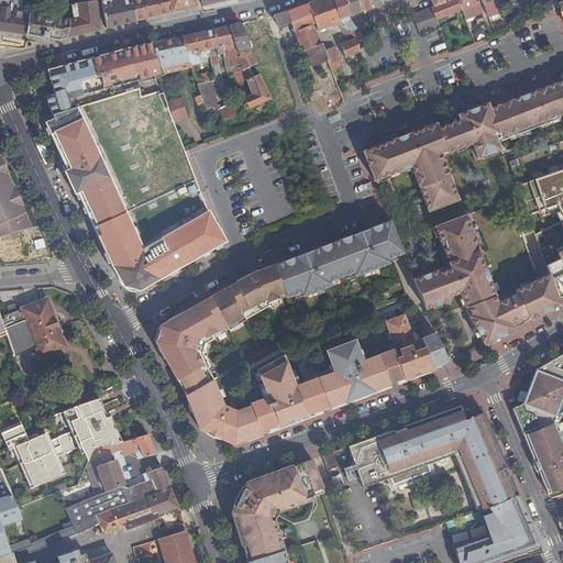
[(25,7),(23,0),(0,0),(0,30),(29,34),(26,13),(25,8),(25,7)]
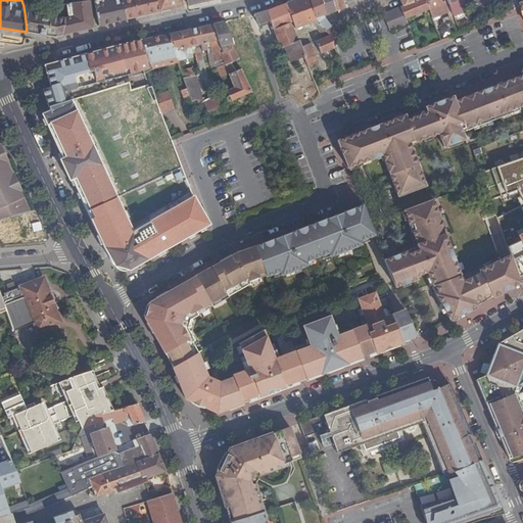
[(31,13),(25,12),(27,32),(54,37),(94,28),(91,0),(73,3),(74,7),(68,8),(69,18),(31,13)]
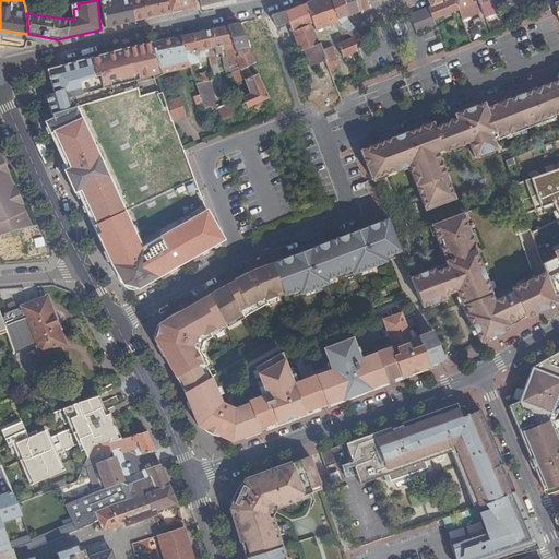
[(119,0),(113,1),(104,3),(107,28),(138,21),(130,0),(119,0)]
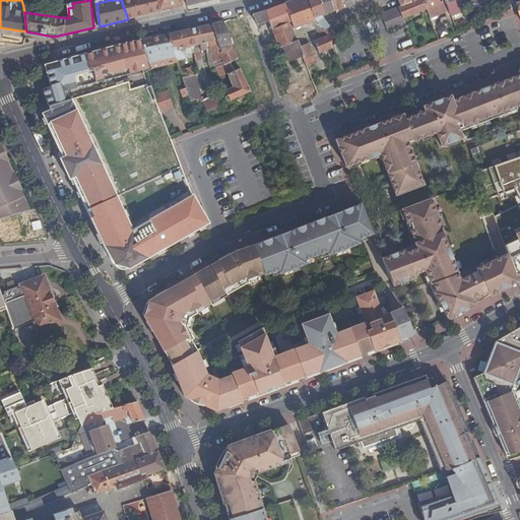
[(121,0),(128,19),(158,12),(155,0),(121,0)]
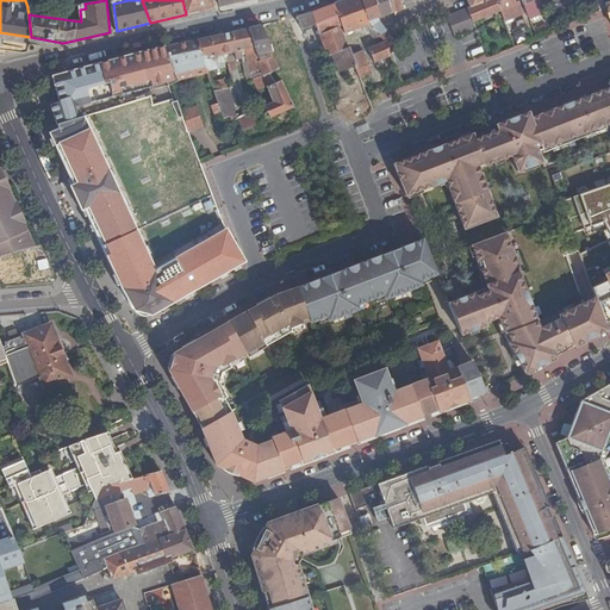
[(182,0),(186,14),(213,7),(210,0),(182,0)]
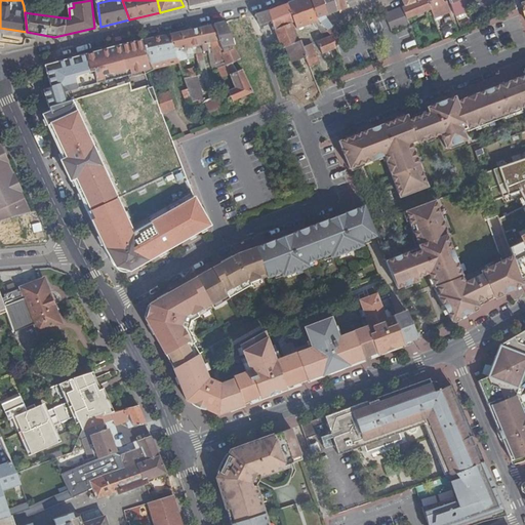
[(322,53),(336,48),(335,44),(332,39),(317,18),(310,0),(293,0),(286,3),(294,22),(296,28),(314,22),(325,38),(317,41),(322,53)]
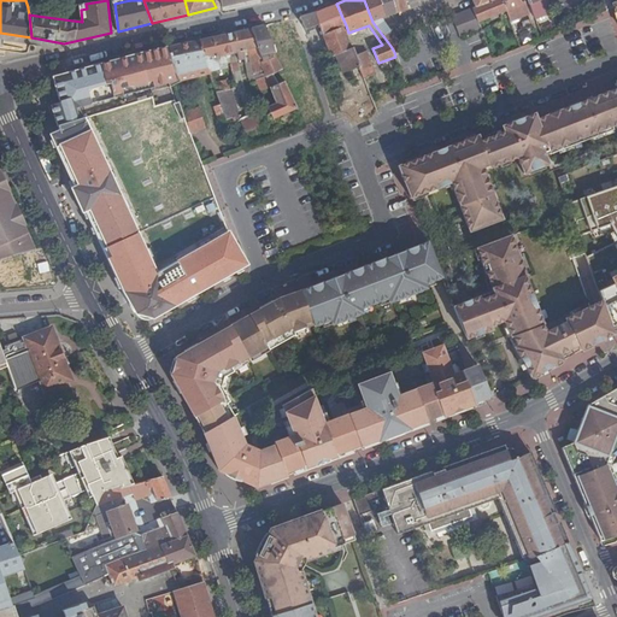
[(381,19),(409,9),(405,0),(364,0),(372,22),(391,46),(394,52),(399,50),(395,40),(381,19)]
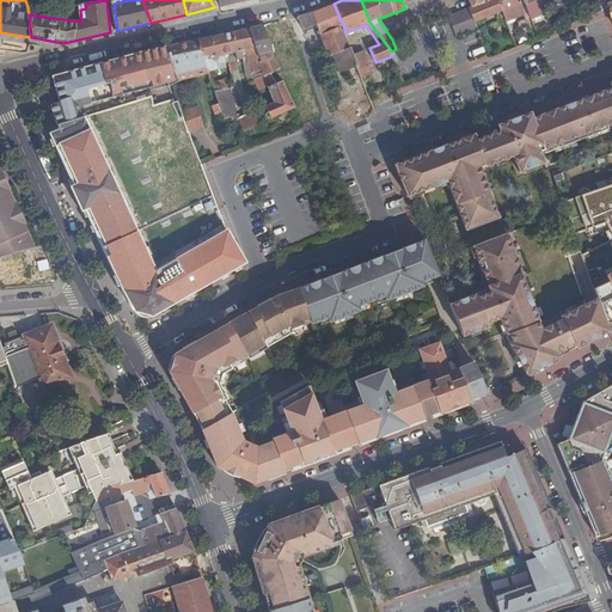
[(471,20),(496,11),(496,10),(491,0),(466,0),(470,7),(466,8),(471,20)]
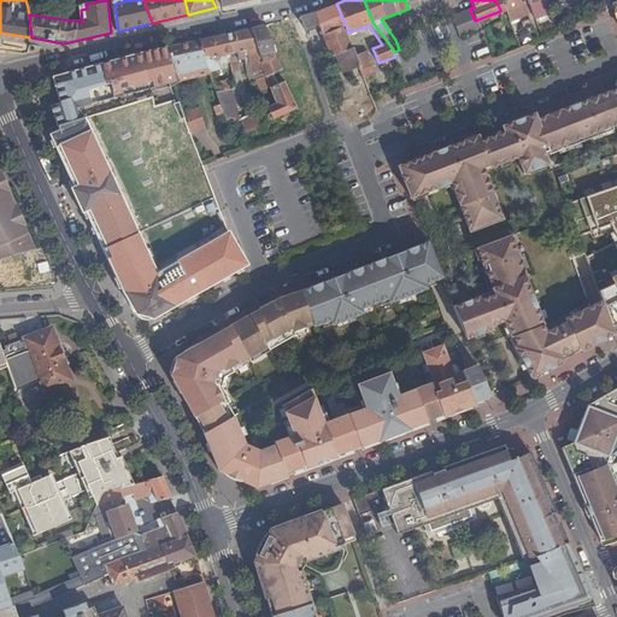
[(536,18),(551,13),(547,6),(545,0),(526,0),(527,4),(530,3),(536,18)]
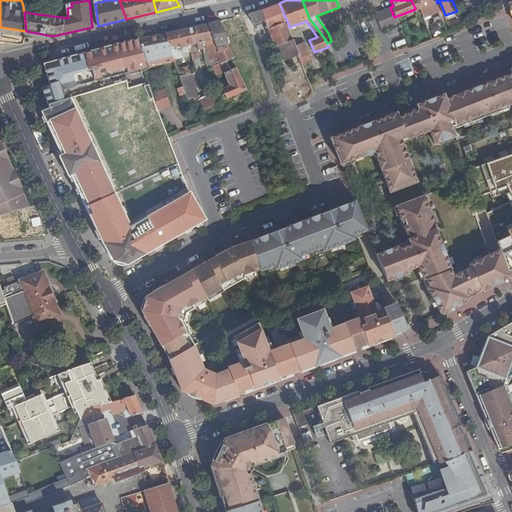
[(420,19),(437,13),(432,2),(430,3),(415,8),(415,9),(420,19)]
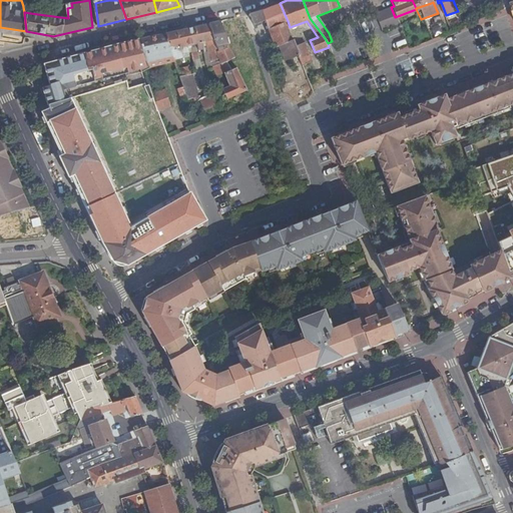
[(291,38),(286,22),(288,21),(280,3),(262,10),(265,20),(275,44),(279,43),(291,38)]
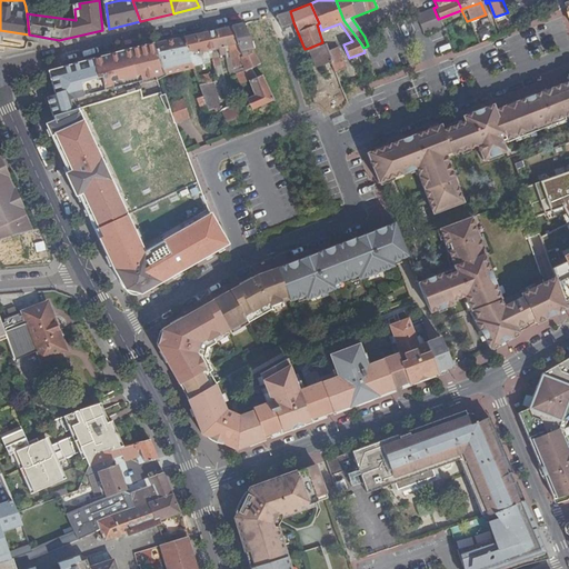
[(433,8),(413,17),(421,33),(441,26),(438,19),(433,8)]
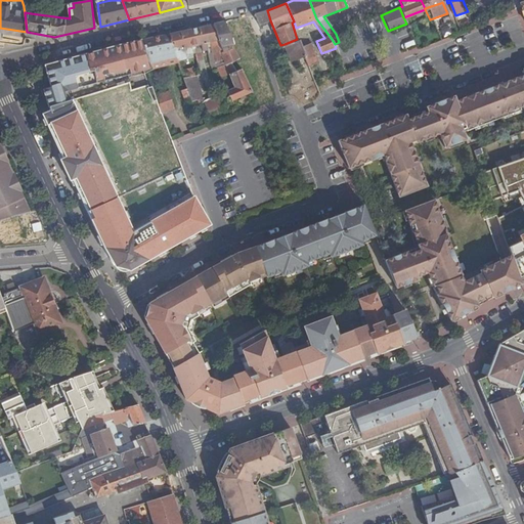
[(259,25),(270,20),(267,10),(254,14),(259,25)]
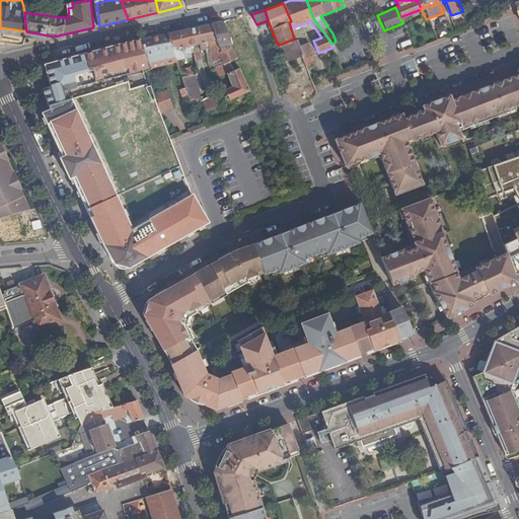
[(229,42),(223,21),(211,24),(219,49),(228,47),(226,43),(229,42)]
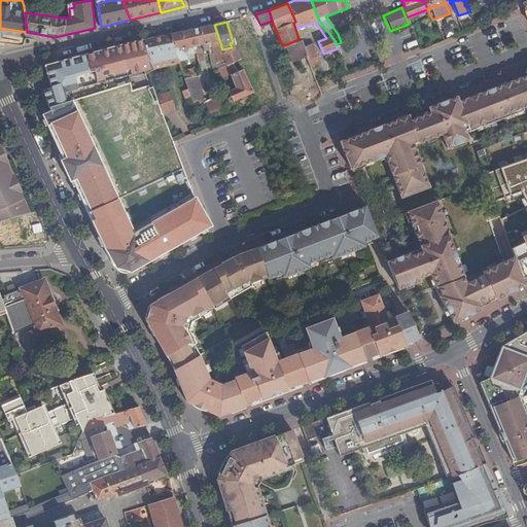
[(179,63),(180,64),(185,63),(185,60),(185,59),(184,56),(192,54),(191,50),(195,49),(194,45),(203,43),(205,50),(209,50),(209,53),(213,51),(214,56),(215,63),(225,60),(214,25),(172,35),(179,61),(179,63)]
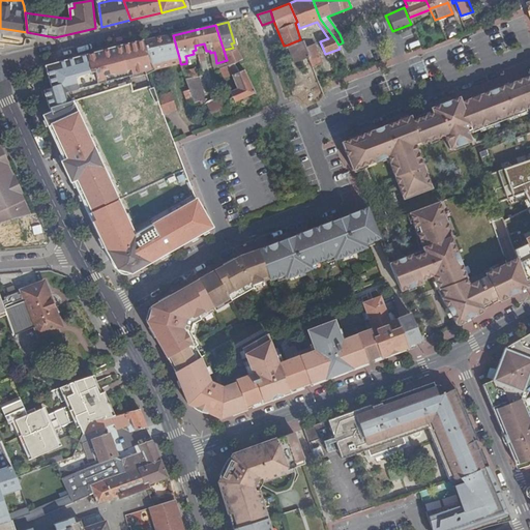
[(154,69),(180,63),(180,61),(173,35),(144,41),(149,60),(154,69)]
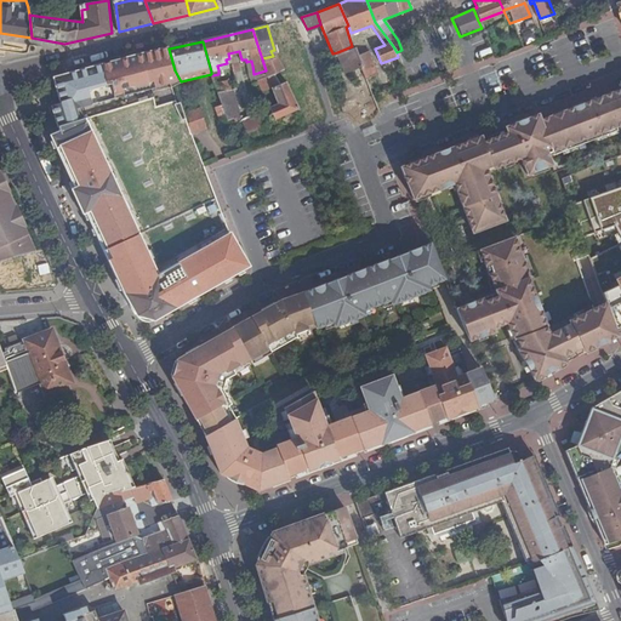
[(351,72),(362,68),(357,56),(353,46),(352,46),(337,52),(339,55),(342,67),(349,64),(351,72)]
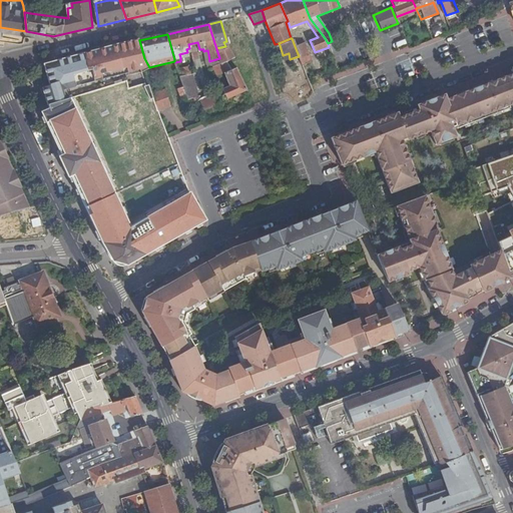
[(46,97),(49,107),(125,83),(127,90),(143,85),(141,73),(150,69),(149,67),(144,58),(139,40),(133,41),(117,46),(107,48),(45,66),(51,86),(44,89),(44,90),(46,97)]
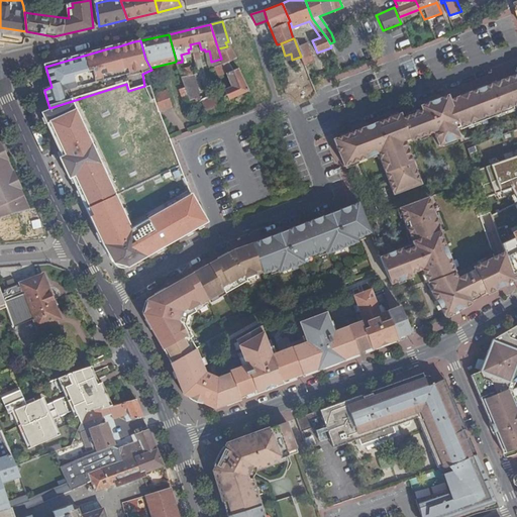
[(306,42),(297,46),(301,57),(305,65),(314,62),(306,42)]
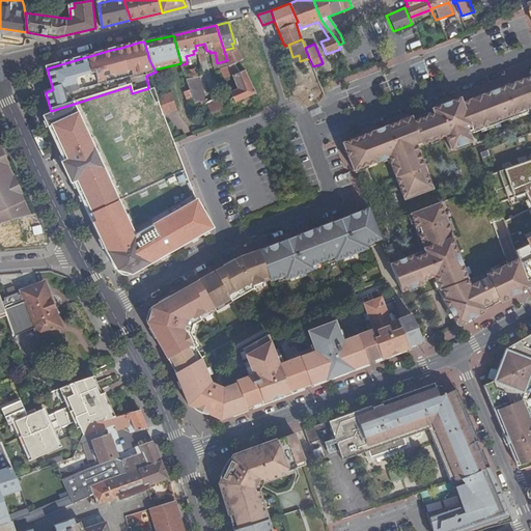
[(243,59),(233,48),(224,50),(227,60),(228,64),(235,61),(243,59)]
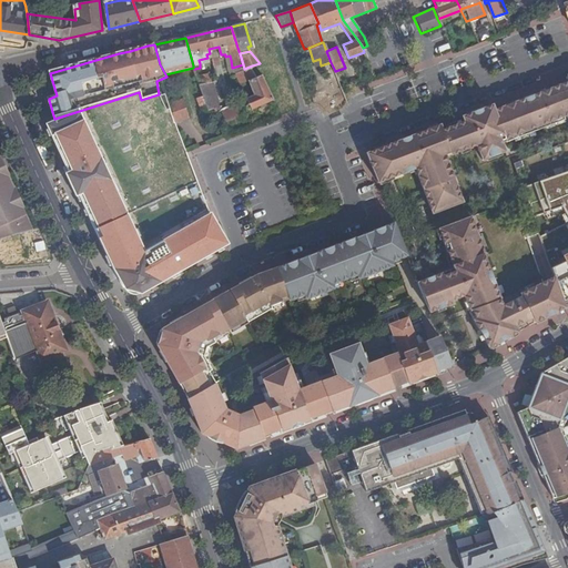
[(252,66),(244,69),(234,72),(239,83),(247,80),(252,94),(244,99),(250,109),(271,100),(260,74),(256,75),(252,66)]
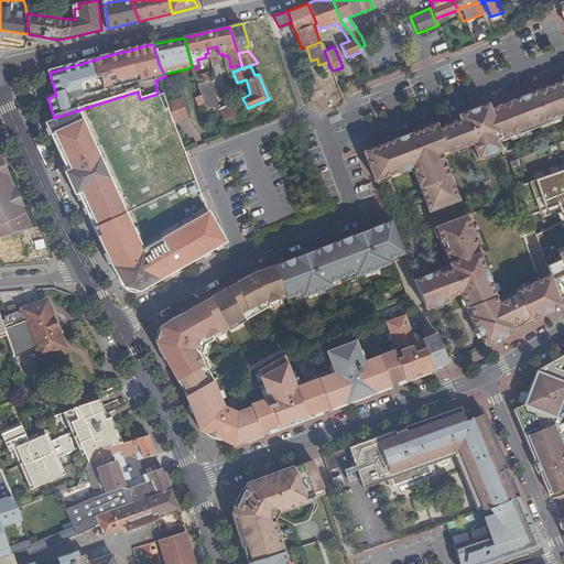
[(549,68),(535,73),(539,82),(552,77),(549,68)]
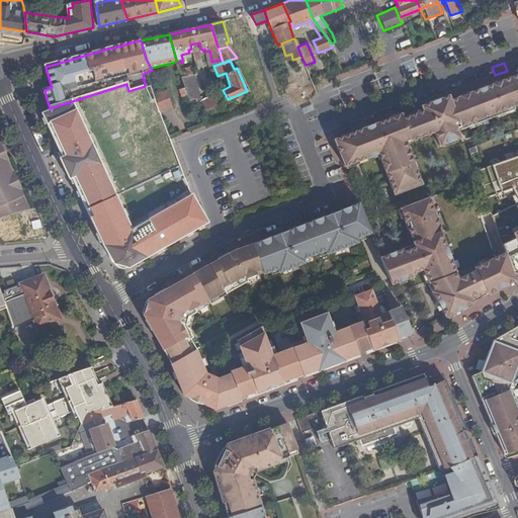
[(179,70),(182,77),(192,75),(190,67),(179,70)]
